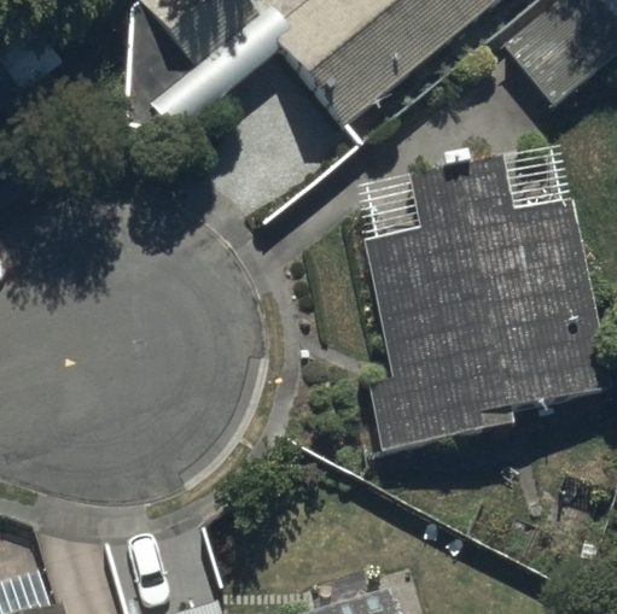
[(174,134),(278,48),(343,128),(499,0),(306,0),(283,19),(268,1),(258,10),(250,0),(143,0),(195,63),(146,103),(174,134)]
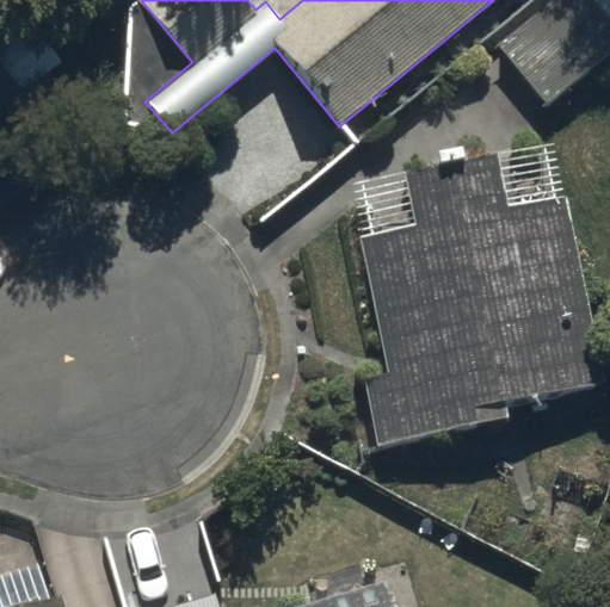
[(553,0),(498,48),(547,104),(609,49),(609,0),(553,0)]
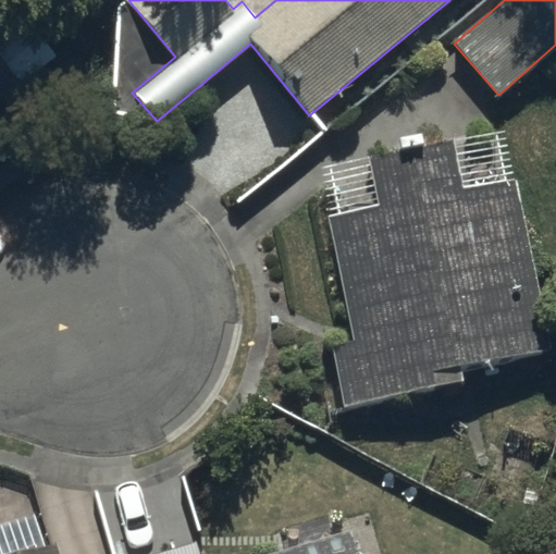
[(0,21),(0,97),(52,56),(15,9),(0,21)]
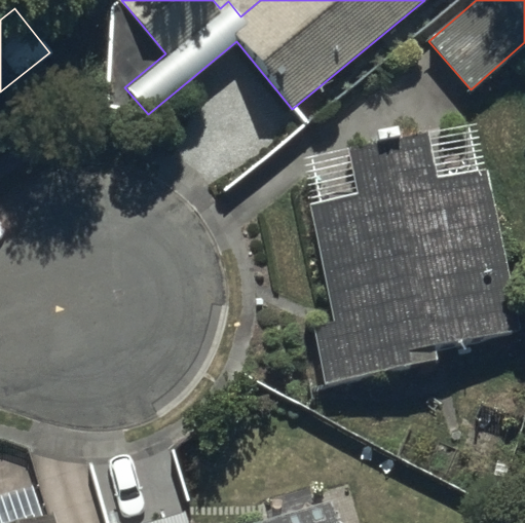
[(478,124),(301,156),(332,322),(311,325),(323,384),(435,364),(433,350),(517,334),(478,124)]
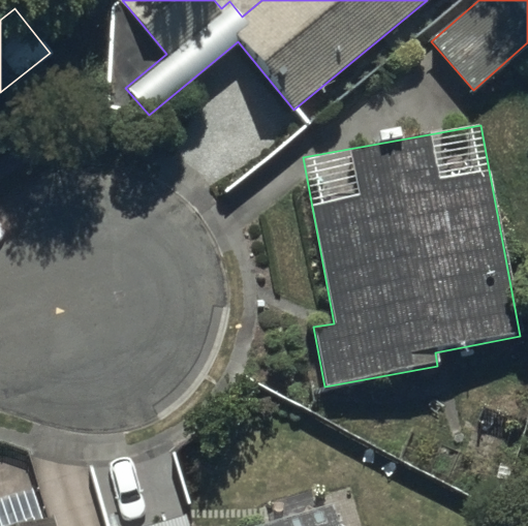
[(0,525),(333,525),(328,503),(248,525),(193,525),(190,514),(146,525),(50,525),(48,517),(43,519),(34,487),(0,495),(0,525)]
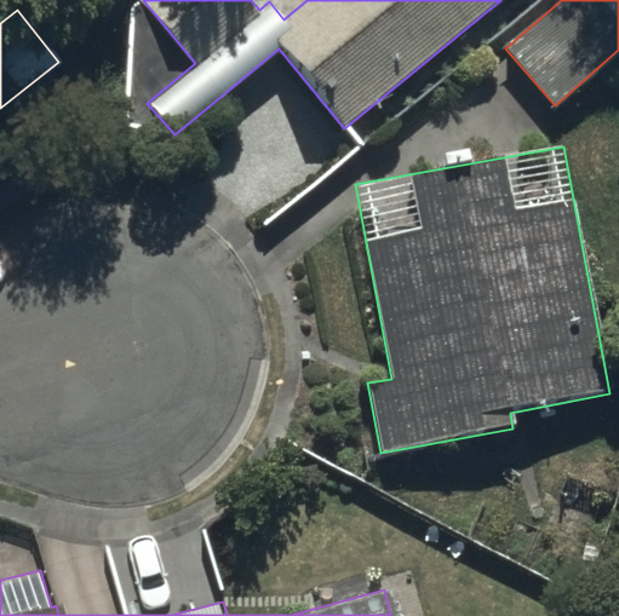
All buildings are outlined.
